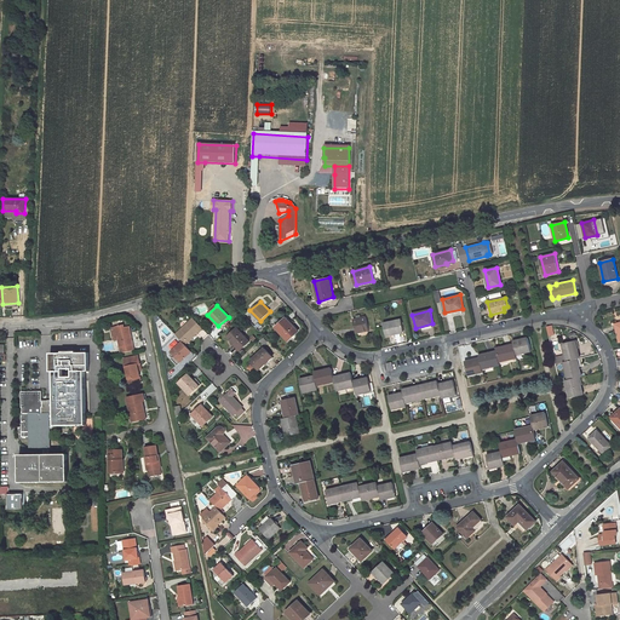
[(369,329),(366,316),(354,320),(356,333),(369,329)]
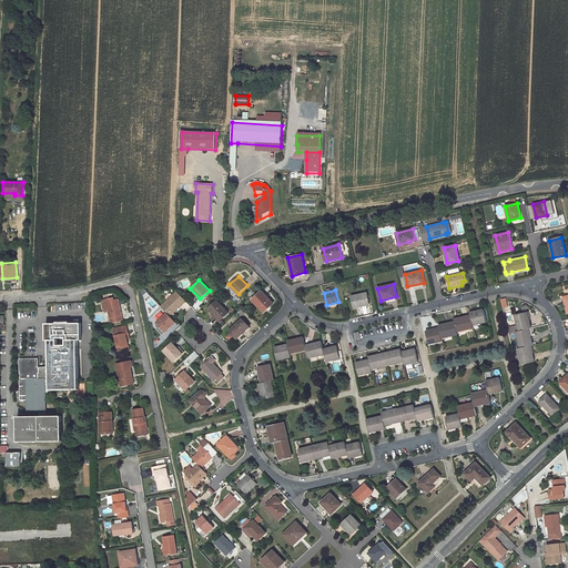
[(176,291),(161,306),(166,312),(170,315),(185,301),(176,291)]
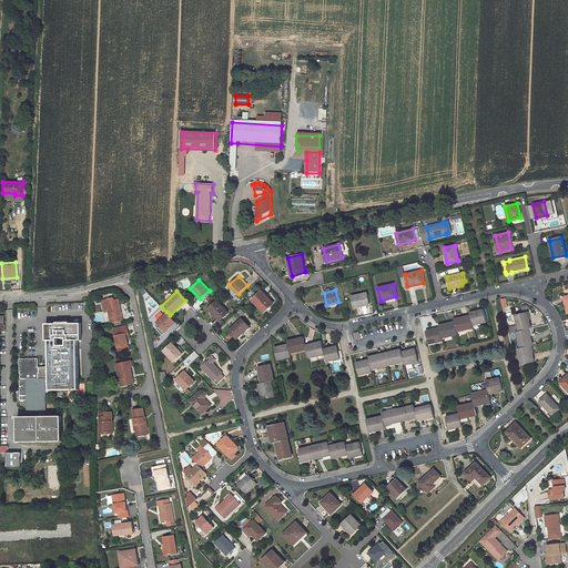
[(274,303),(262,291),(252,300),(264,312),(274,303)]
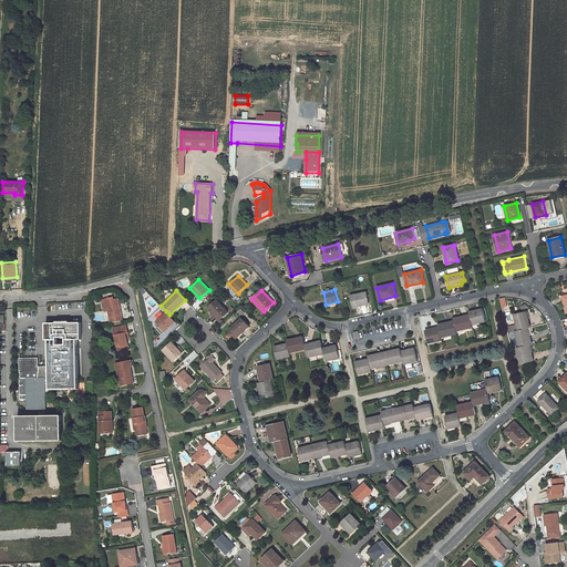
[(369,302),(367,292),(351,296),(353,307),(361,306),(361,303),(369,302)]
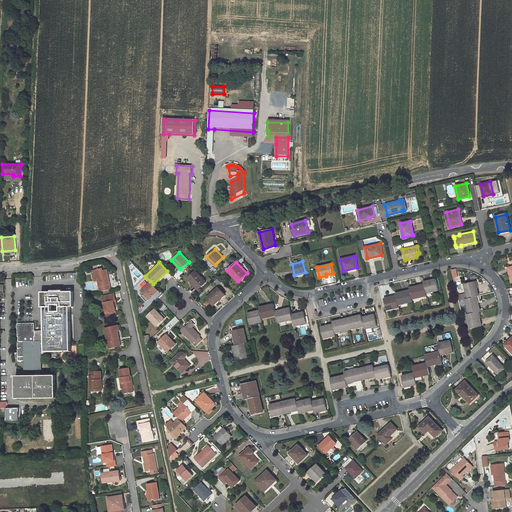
[(111,290),(107,270),(102,271),(102,269),(92,271),(94,281),(97,280),(100,292),(111,290)]
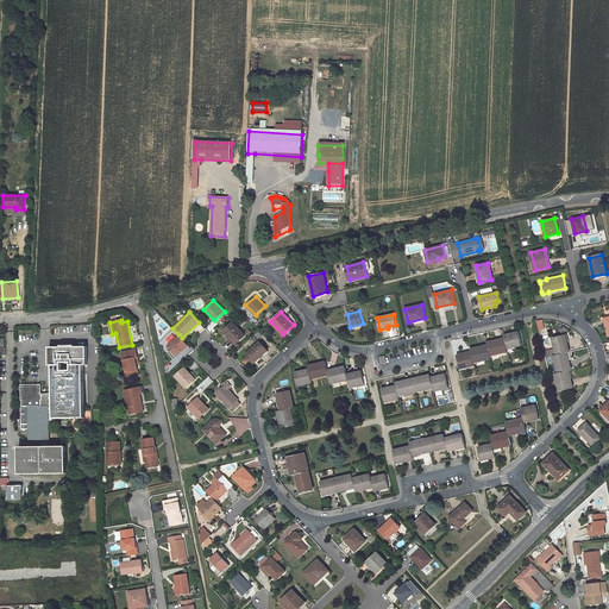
[(245,334),(233,321),(223,331),(236,344),(245,334)]
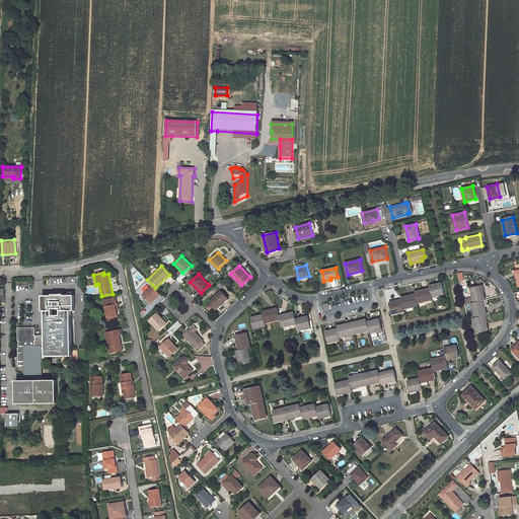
[(445,294),(442,282),(430,285),(430,288),(432,297),(445,294)]
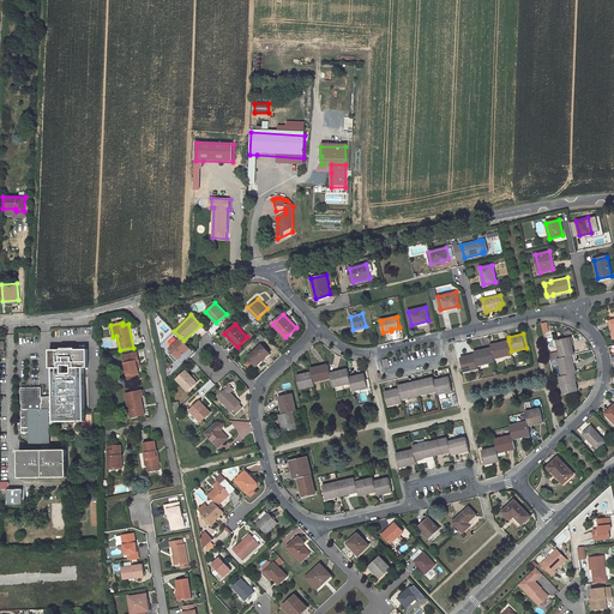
[(180,337),(169,348),(179,357),(190,348),(184,341),(180,337)]
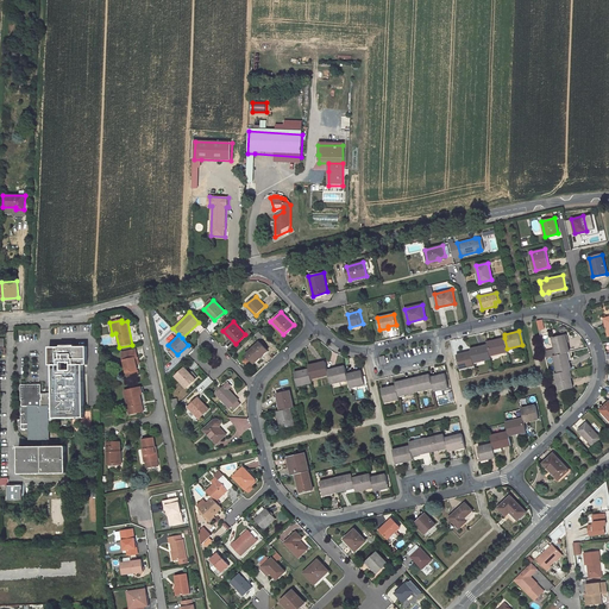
[(567,352),(570,351),(565,334),(552,337),(554,349),(552,350),(552,352),(548,352),(548,351),(545,351),(546,357),(553,356),(567,352)]
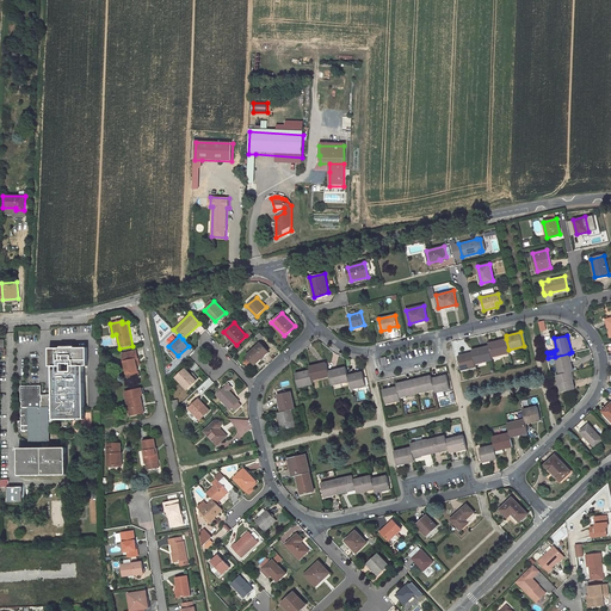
[(506,339),(489,343),(489,346),(493,357),(510,352),(508,350),(506,339)]
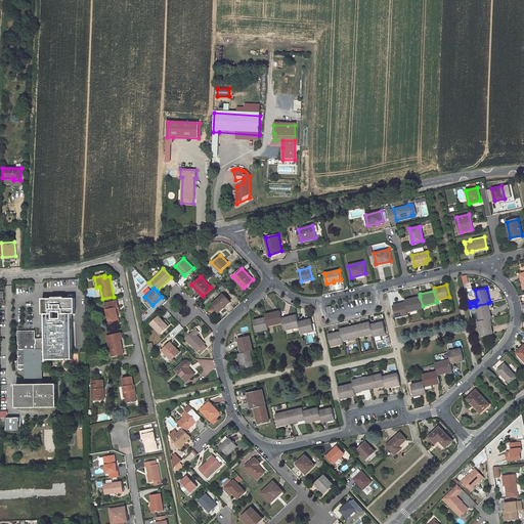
[(230,301),(223,294),(211,305),(219,312),(230,301)]
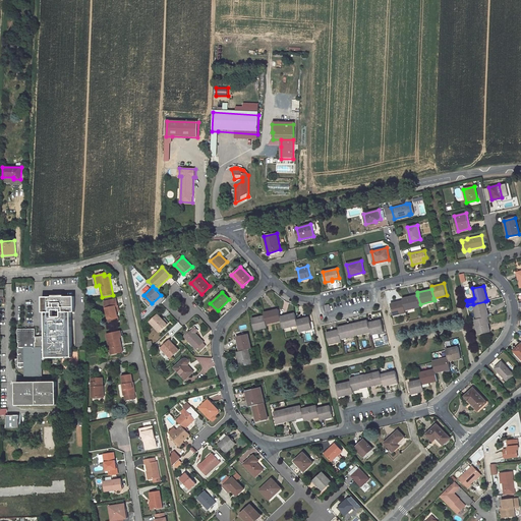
[(417,295),(403,298),(403,300),(405,310),(420,306),(420,304),(417,295)]
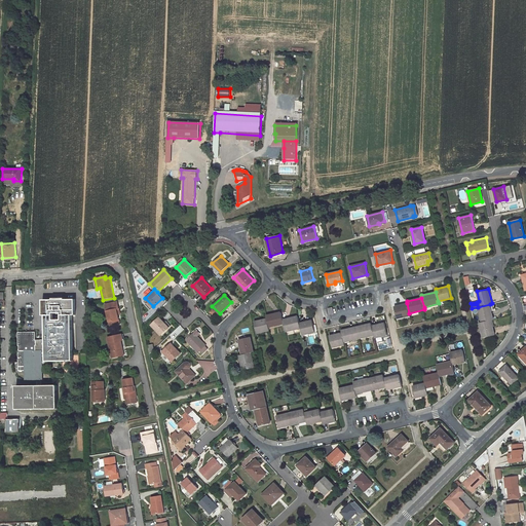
[(46,315),(53,315),(53,320),(62,320),(62,315),(69,314),(69,315),(76,314),(76,299),(43,299),(43,315),(46,315)]
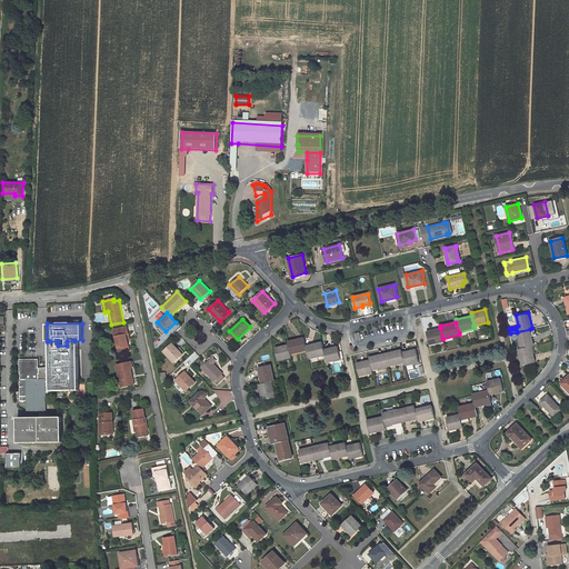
[(115,329),(119,353),(129,351),(128,341),(126,335),(128,333),(127,327),(115,329)]
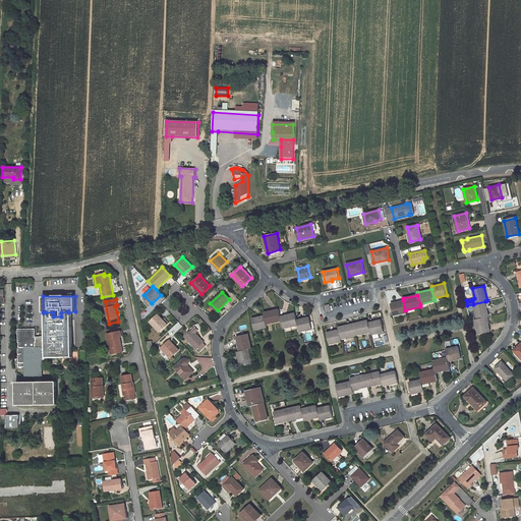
[(403,300),(391,303),(394,315),(406,312),(405,310),(403,300)]
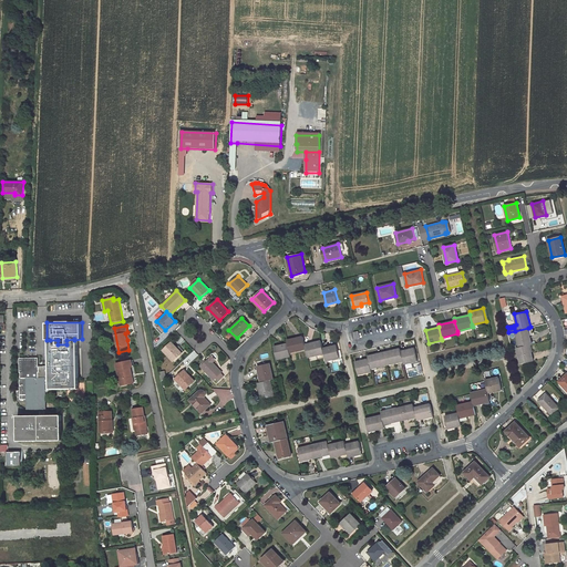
[(528,328),(515,331),(519,347),(529,344),(532,343),(528,328)]
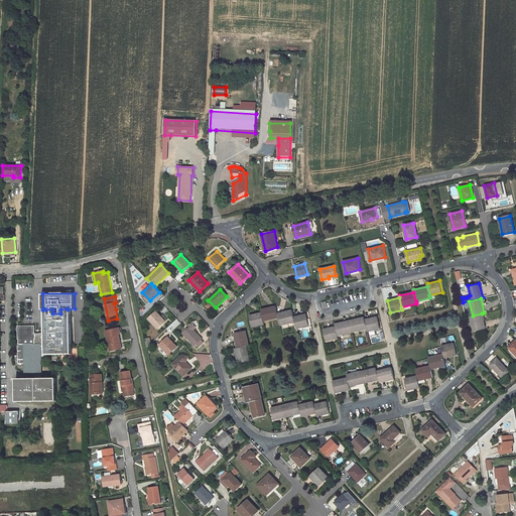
[(276,305),(261,308),(262,311),(264,320),(279,317),(278,313),(276,305)]
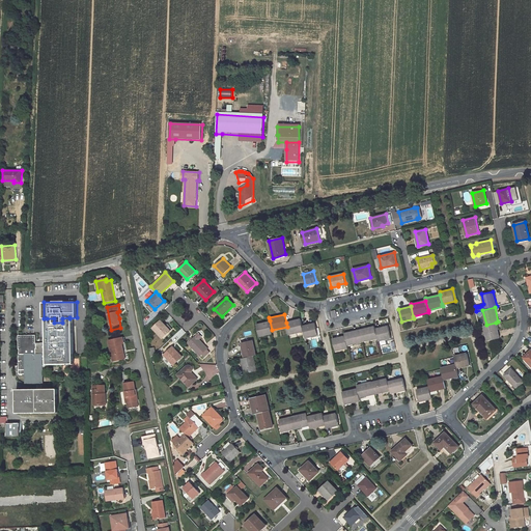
[(47,343),(47,364),(71,364),(70,318),(70,317),(62,318),(62,323),(54,323),(54,318),(47,318),(47,343)]
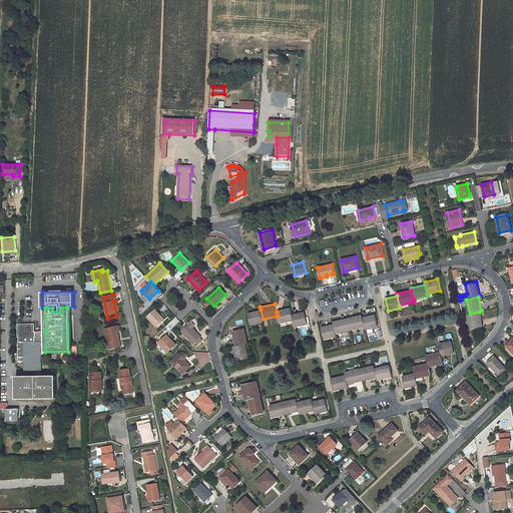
[(291,308),(277,312),(278,316),(279,323),(294,320),(293,315),(291,308)]
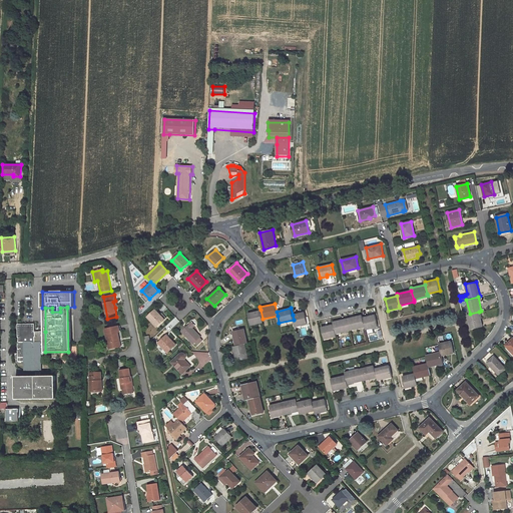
[(164,319),(155,310),(147,317),(157,327),(164,319)]
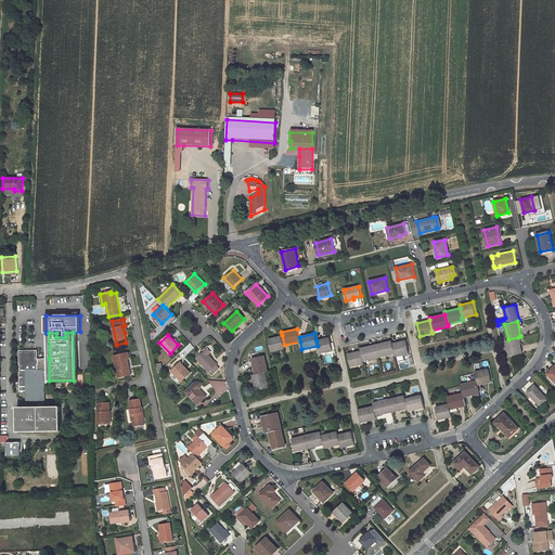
[(282,335),(269,338),(271,351),(285,348),(284,345),(282,335)]
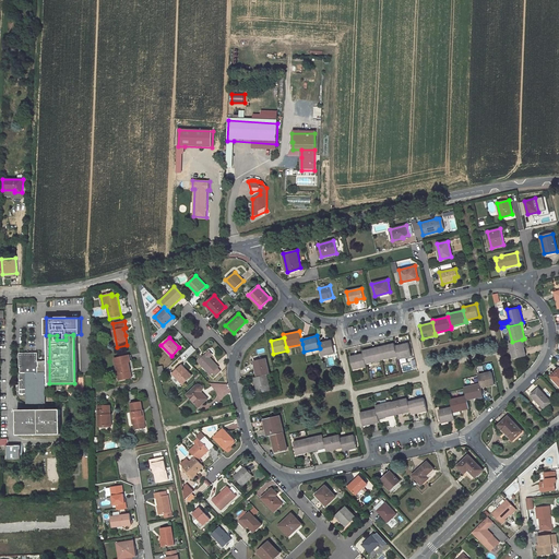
[(335,353),(332,340),(319,343),(320,348),(321,356),(335,353)]
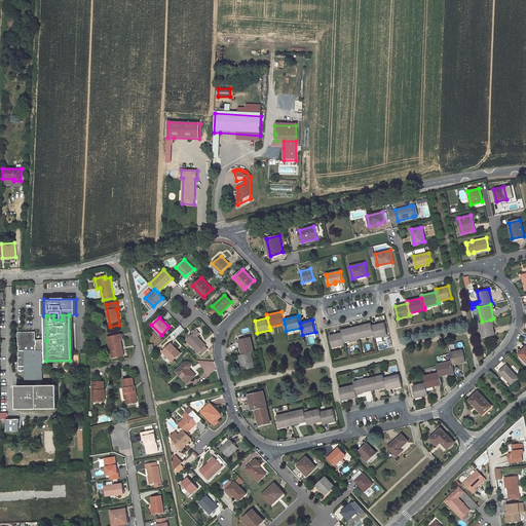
[(483,337),(495,334),(491,320),(482,322),(479,323),(483,337)]
